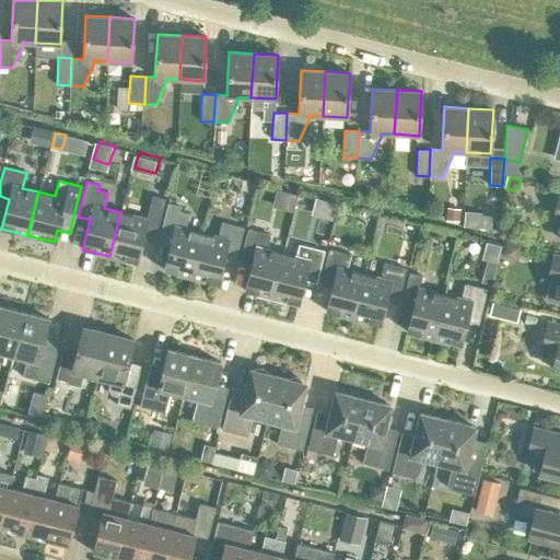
[(120,212),(109,256),(136,263),(143,233),(155,236),(165,199),(152,196),(147,219),(120,212)]
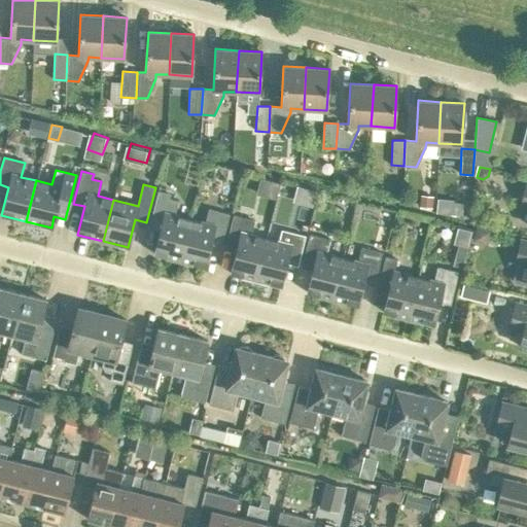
[(153,253),(179,259),(189,219),(174,215),(177,201),(168,199),(169,194),(157,190),(149,223),(161,225),(153,253)]
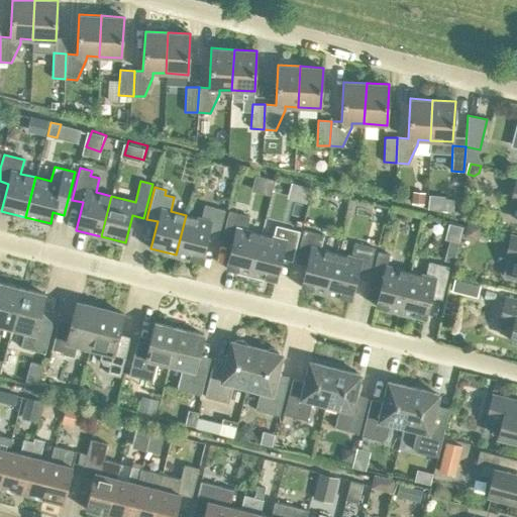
[(412,194),(411,203),(423,204),(424,195),(412,194)]
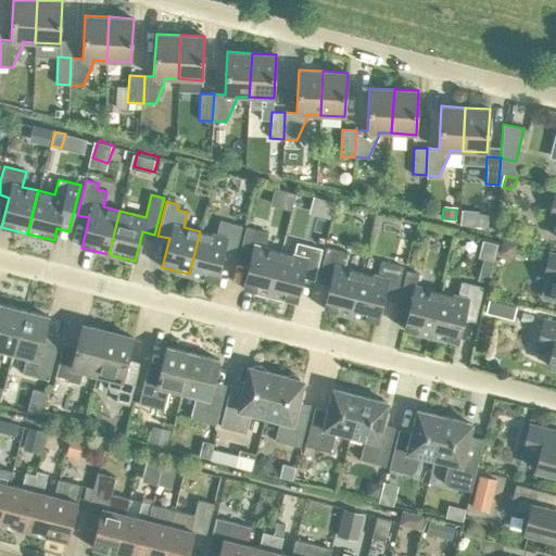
[(200,231),(189,274),(215,281),(223,252),(235,254),(241,226),(219,220),(216,236),(200,231)]
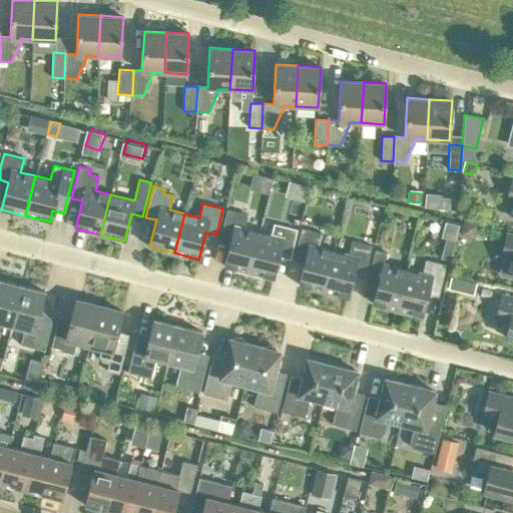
[(223,266),(248,272),(259,232),(243,228),(246,214),(226,209),(219,235),(230,238),(223,266)]
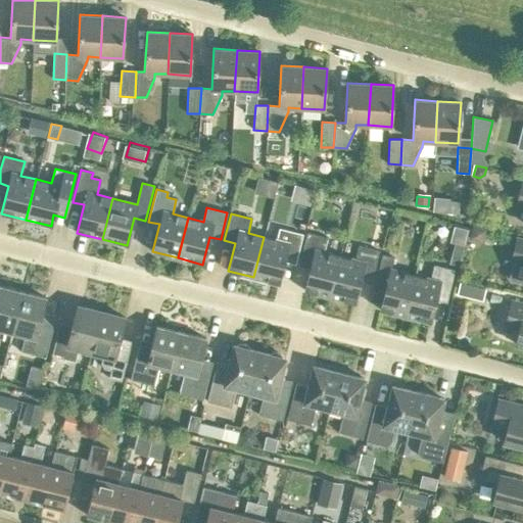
[(482,239),(484,229),(473,226),(471,236),(482,239)]
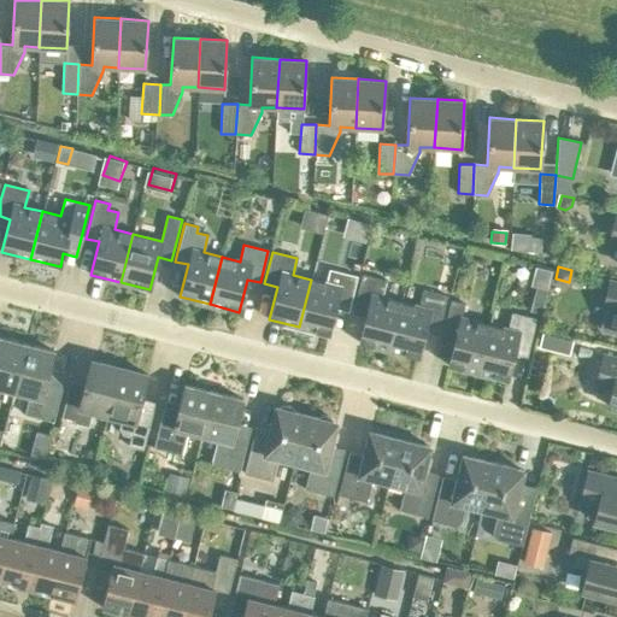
[(311,280),(299,327),(328,334),(336,301),(350,305),(357,276),(344,272),(340,287),(311,280)]
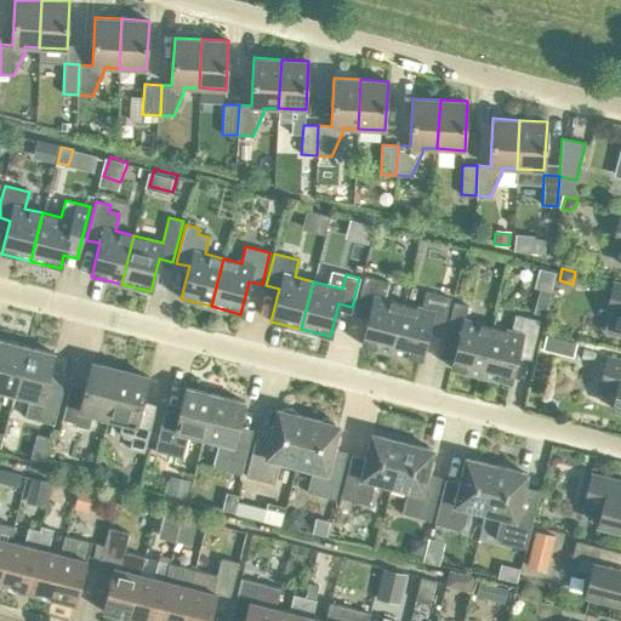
[(362,345),(391,352),(403,305),(385,300),(388,283),(364,277),(355,308),(369,312),(362,345)]
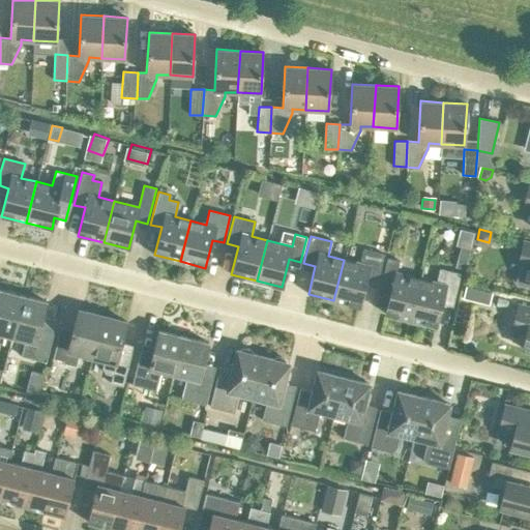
[(399,247),(402,239),(393,237),(390,245),(399,247)]
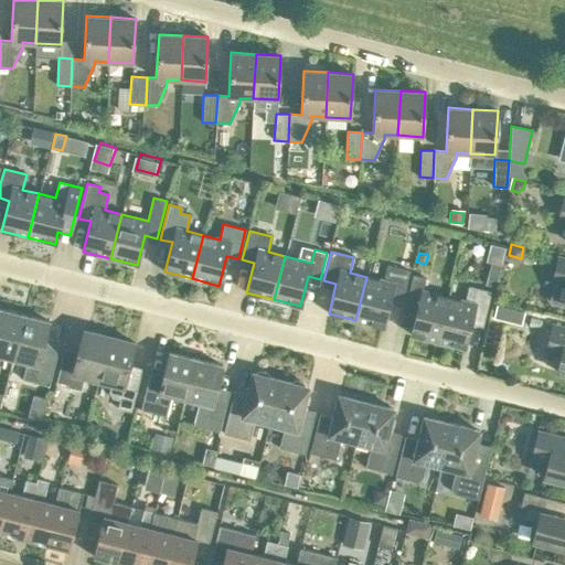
[(564,259),(557,257),(552,280),(554,281),(550,298),(553,304),(558,305),(563,301),(564,301),(564,259)]
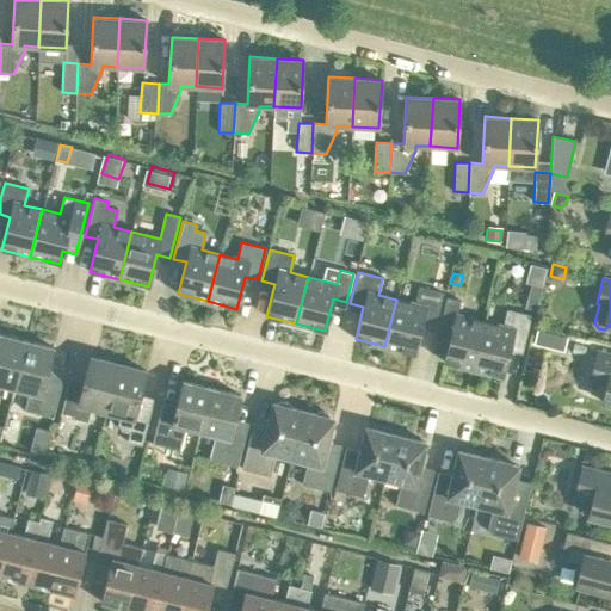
[(396,300),(384,346),(413,353),(421,321),(434,325),(443,294),(418,287),(414,303),(396,300)]
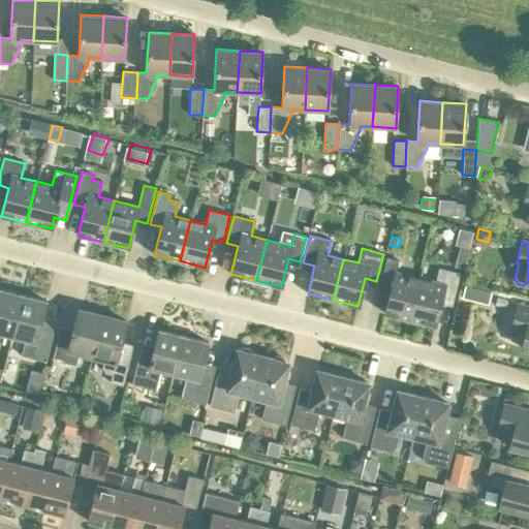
[(465,267),(468,255),(459,253),(456,265),(465,267)]
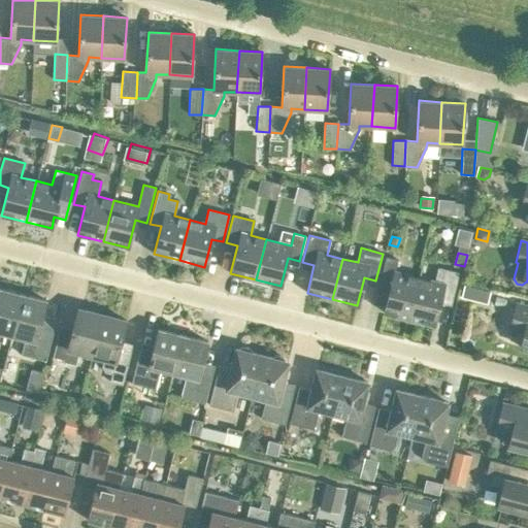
[(384,312),(408,319),(419,277),(394,271),(397,260),(386,257),(380,282),(391,285),(384,312)]
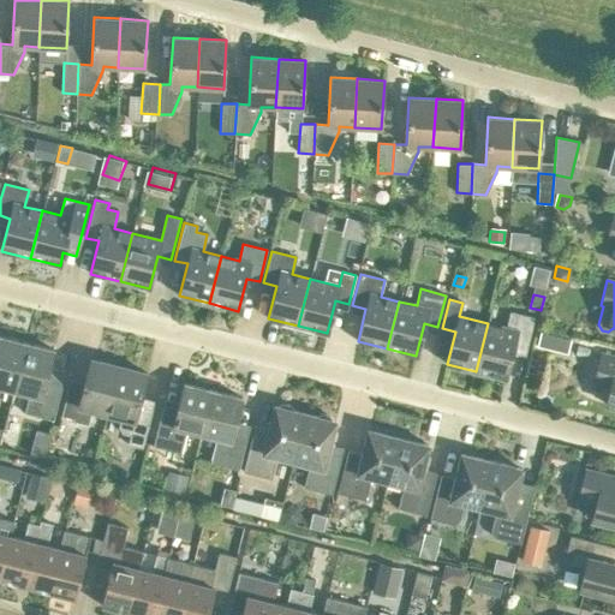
[(488,323),(476,371),(505,378),(513,346),(526,350),(535,317),(509,311),(506,328),(488,323)]
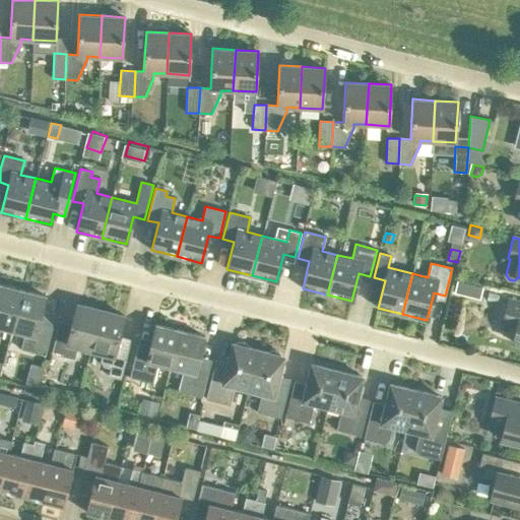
[(465,296),(468,283),(456,280),(454,293),(465,296)]
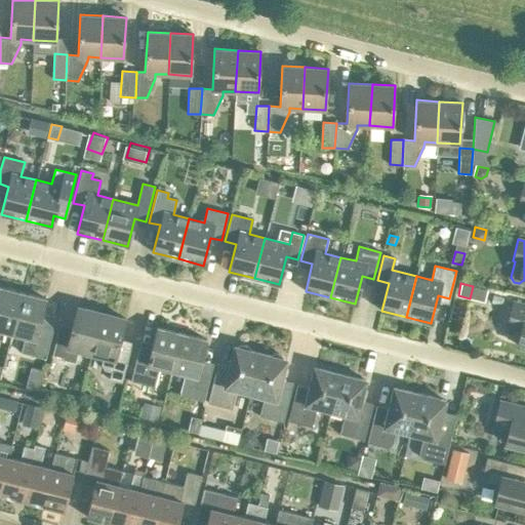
[(0,330),(11,333),(22,292),(0,286),(0,330)]
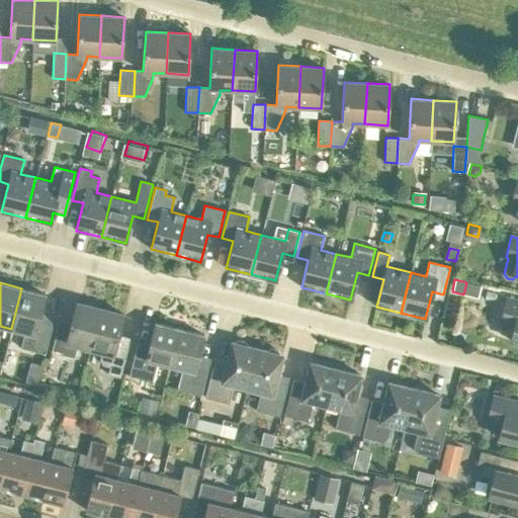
[(21,288),(11,329),(24,332),(20,347),(45,354),(53,323),(38,320),(46,294),(21,288)]
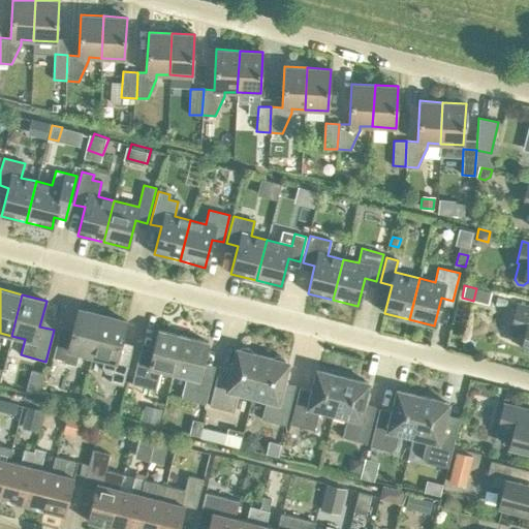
[(528,306),(517,303),(509,330),(524,334),(521,347),(528,349),(528,306)]
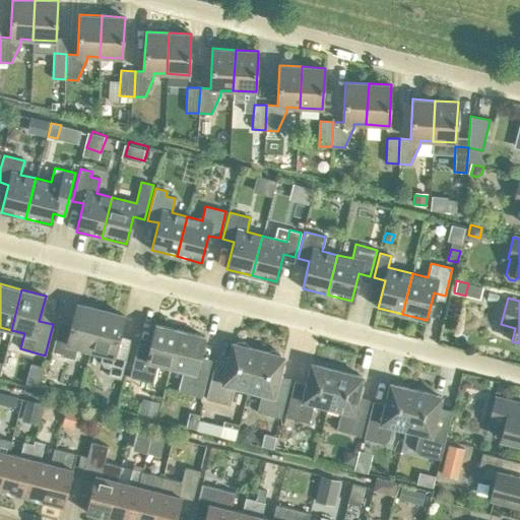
[(77,346),(90,349),(101,310),(76,304),(71,324),(60,321),(52,351),(63,353),(62,356),(74,360),(77,346)]
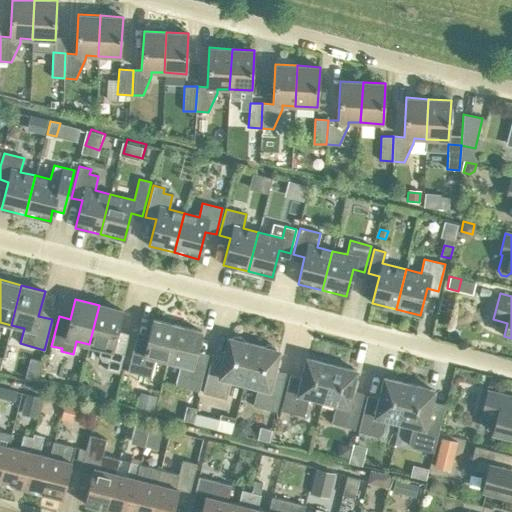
[(99,305),(89,344),(101,347),(99,355),(102,360),(109,362),(105,375),(117,378),(128,334),(117,331),(122,311),(99,305)]
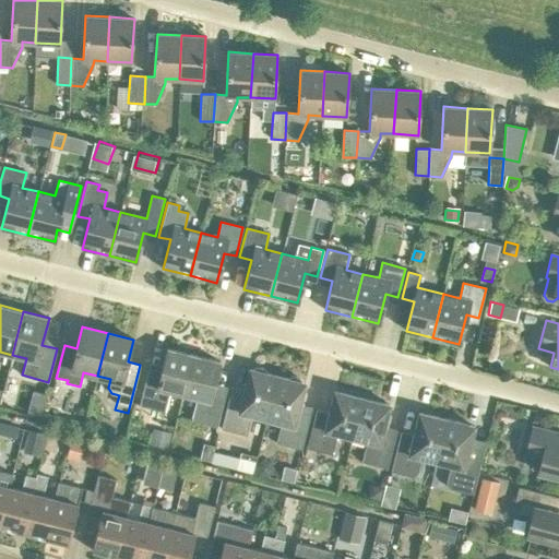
[(169,391),(182,394),(192,355),(166,348),(158,379),(146,376),(139,405),(164,412),(169,391)]
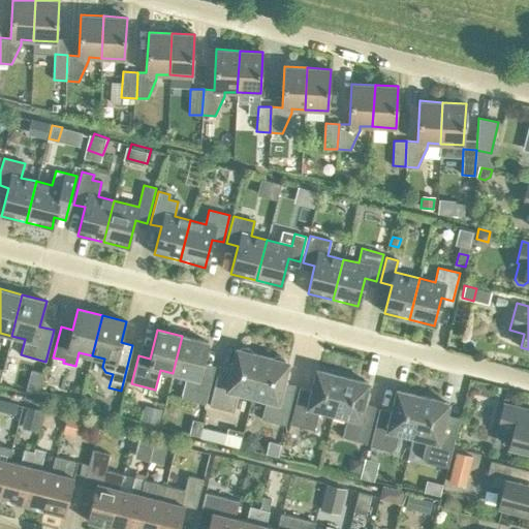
[(182,336),(173,373),(186,376),(181,398),(205,404),(213,374),(200,371),(208,342),(182,336)]
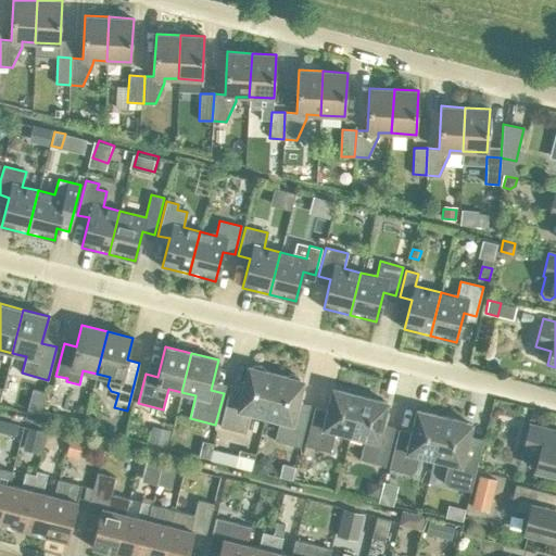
[(250,412),(265,416),(276,374),(265,371),(265,369),(263,368),(262,366),(260,366),(257,365),(256,365),(254,365),(252,366),(251,367),(248,367),(240,397),(227,394),(219,426),(244,432),(250,412)]
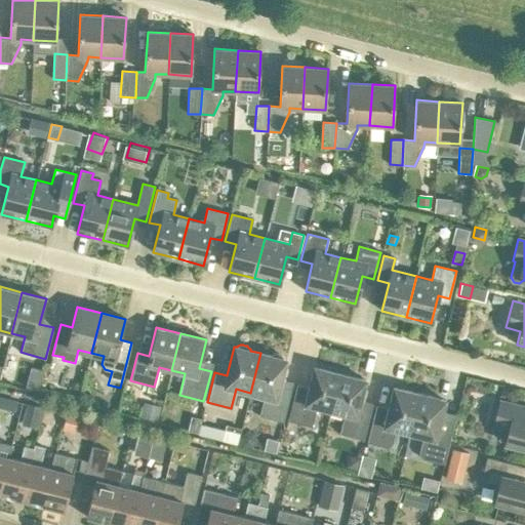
[(260,353),(250,393),(264,396),(258,415),(283,421),(290,391),(279,389),(286,360),(283,359),(283,358),(282,357),(281,356),(280,355),(278,354),(276,353),(275,353),(273,354),(271,355),(270,356),(260,353)]
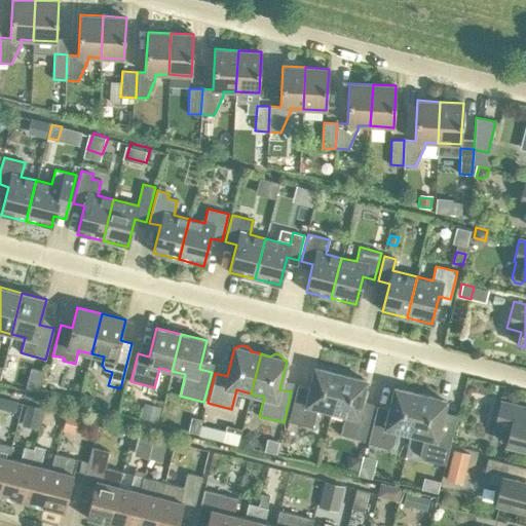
[(44,385),(47,367),(34,365),(31,383),(44,385)]
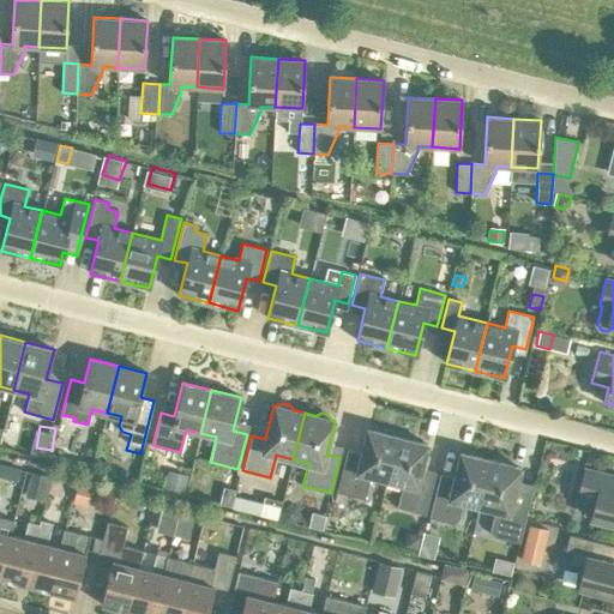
[(371,476),(386,480),(397,437),(367,429),(359,463),(344,459),(336,492),(365,499),(371,476)]
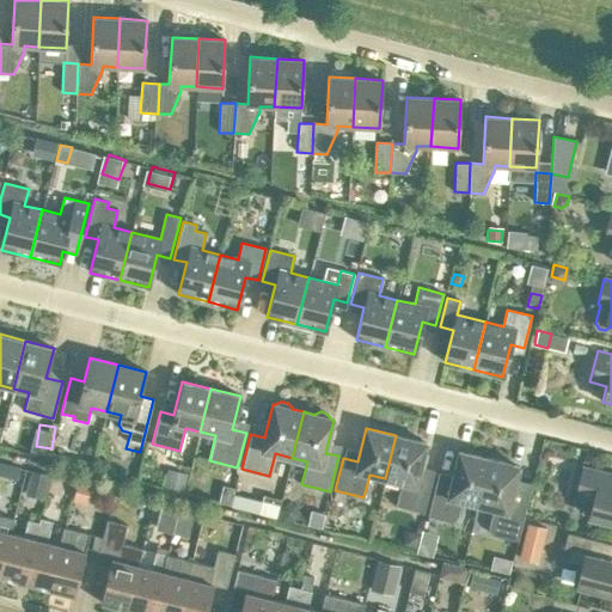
[(396,435),(385,478),(401,483),(396,506),(423,513),(432,479),(417,476),(426,442),(396,435)]
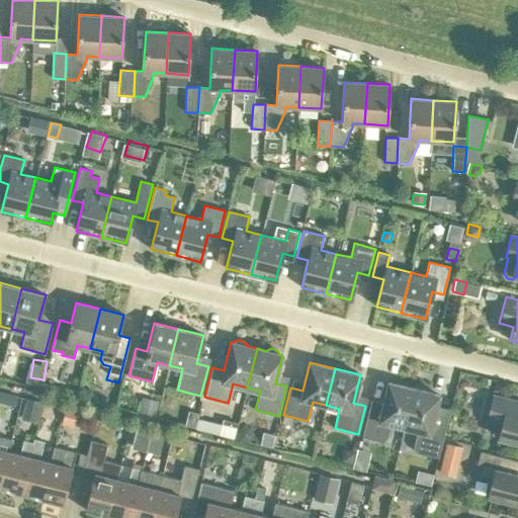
[(391,424),(404,427),(414,389),(387,381),(380,411),(369,408),(362,436),(381,441),(386,438),(391,424)]
